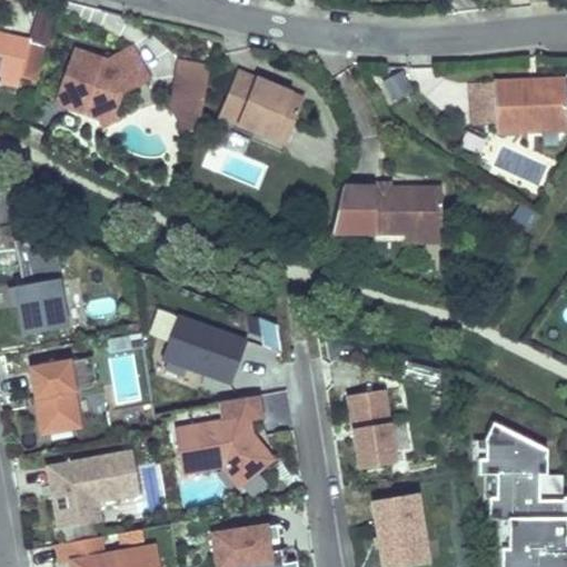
[(39,8),(32,37),(0,29),(0,67),(6,68),(3,78),(22,82),(25,72),(38,76),(47,40),(53,41),(60,12),(39,8)]
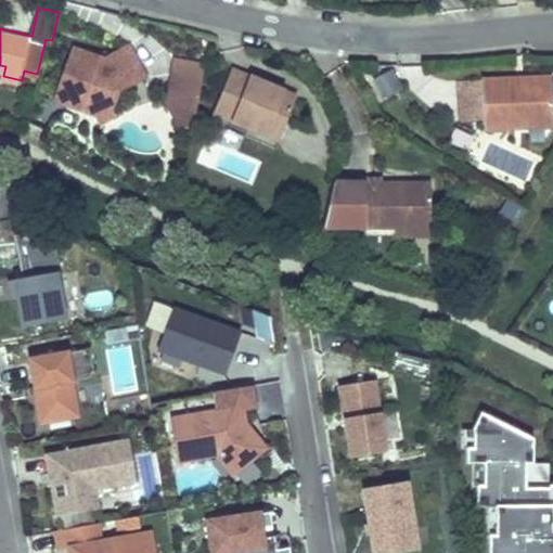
[(115,105),(119,90),(146,75),(130,42),(104,55),(73,47),(56,101),(99,114),(115,105)]
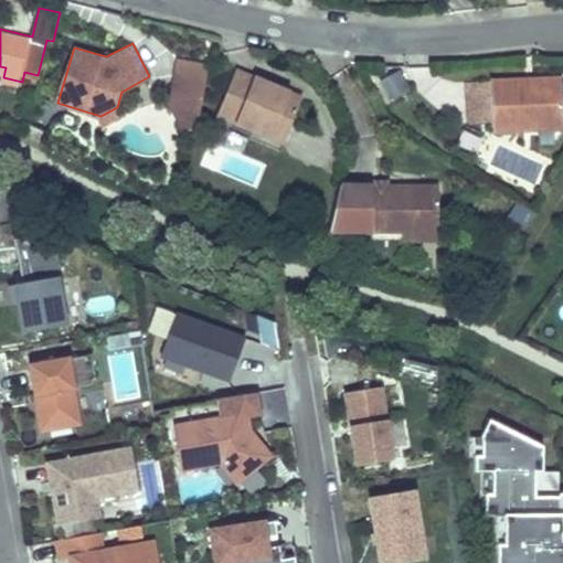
[(201,107),(210,63),(181,57),(172,102),(201,107)]
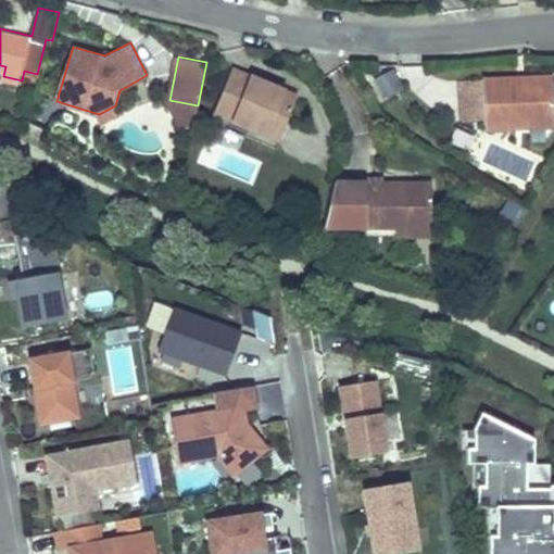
[(301,89),(234,62),(215,111),(247,123),(240,140),(275,153),(301,89)]
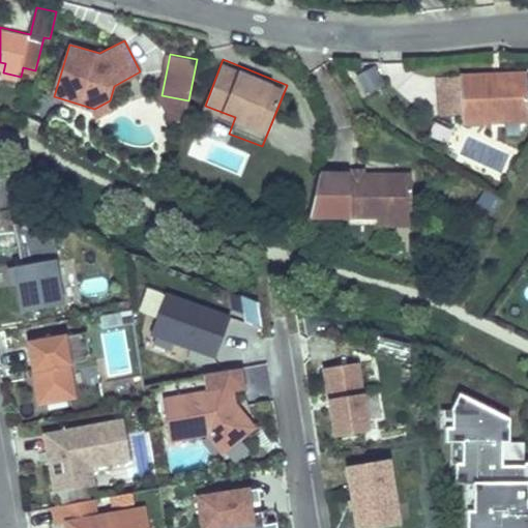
[(376,60),(355,70),(365,90),(386,79),(376,60)]
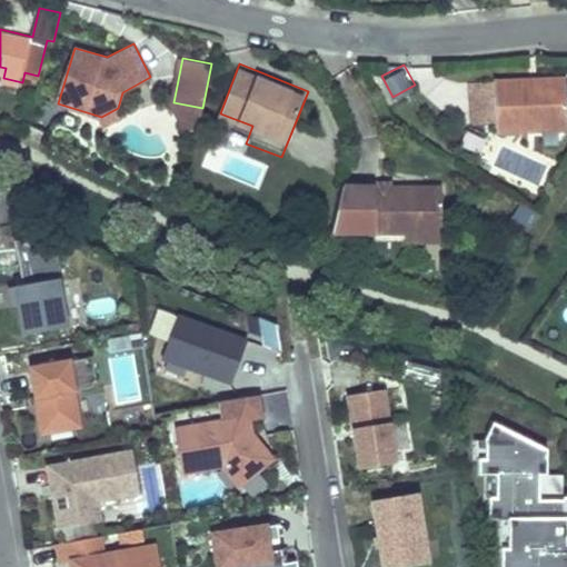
[(495,118),(495,129),(566,126),(566,78),(566,70),(493,73),(493,77),(495,118)]
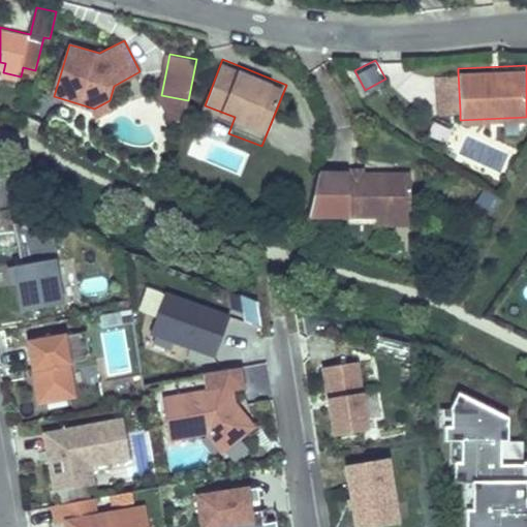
[(460,110),(458,71),(435,71),(436,111),(460,110)]
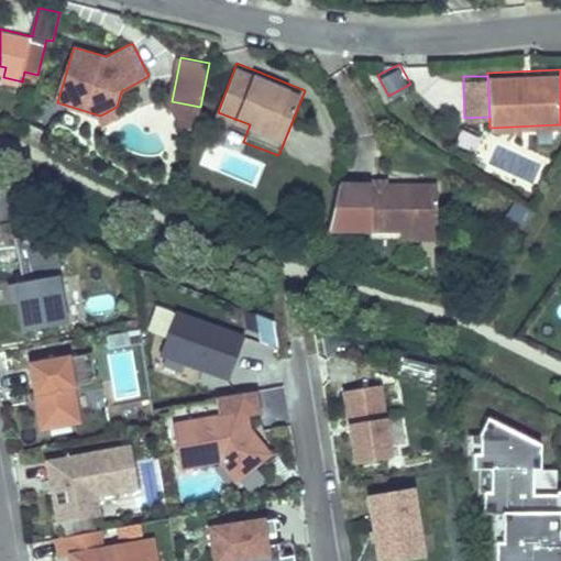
[(200,107),(172,101),(171,103),(182,125),(196,129),(200,107)]
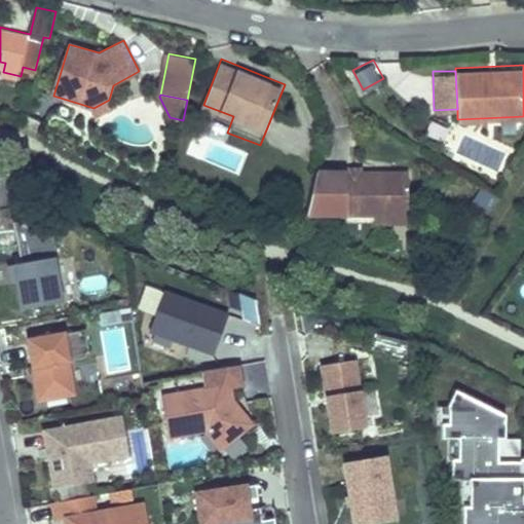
[(98,115),(113,107),(109,100),(94,108),(98,115)]
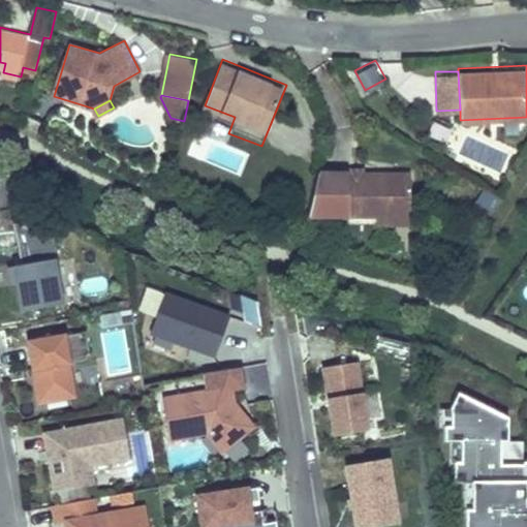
[(414,213),(415,166),(369,165),(369,162),(352,162),(352,166),(352,212),(379,213),(414,213)]
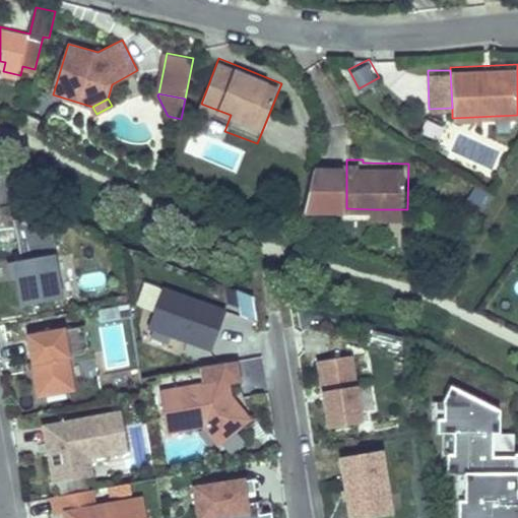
[(346,208),(346,164),(316,162),(304,209),(346,210),(346,208)]
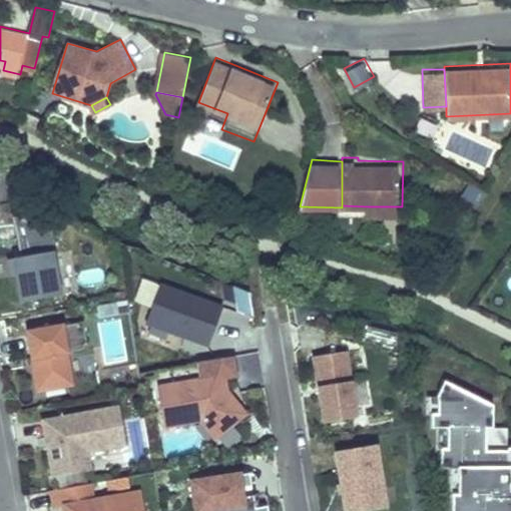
[(487,190),(471,180),(454,208),(469,218),(487,190)]
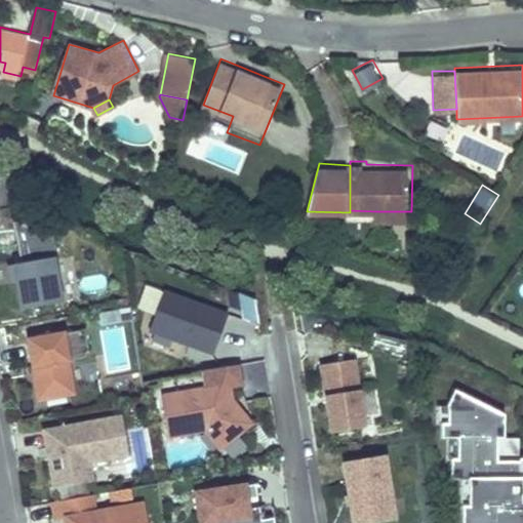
[(411,211),(376,211),(376,219),(411,219),(411,211)]
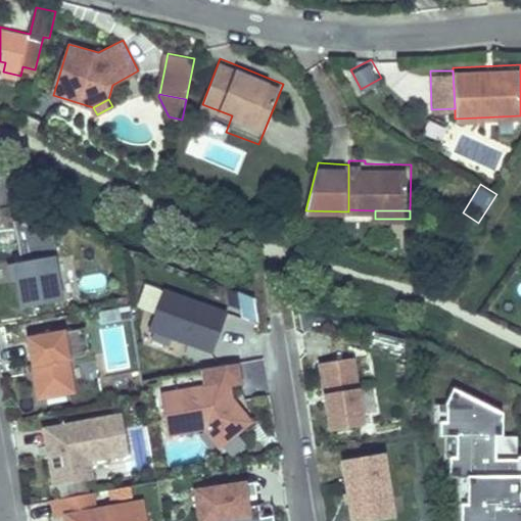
[(22,261),(10,263),(13,280),(17,279),(22,305),(62,298),(54,254),(57,253),(53,233),(51,228),(43,224),(14,220),(22,261)]
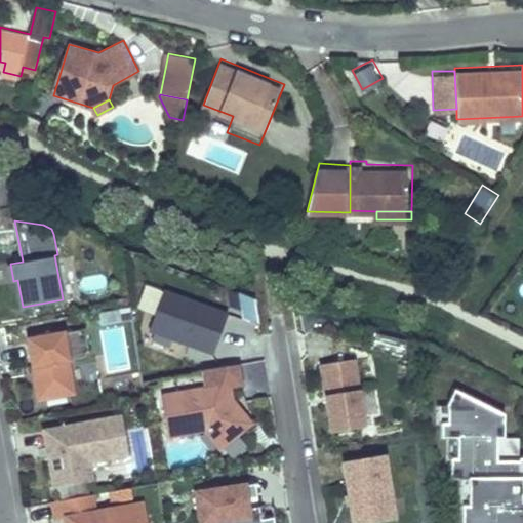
[(165,290),(151,329),(213,352),(227,313),(165,290)]
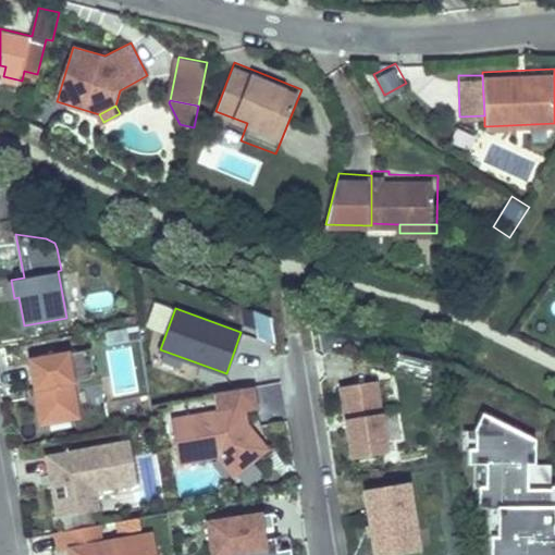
[(273,341),(272,319),(255,313),(256,336),(273,341)]
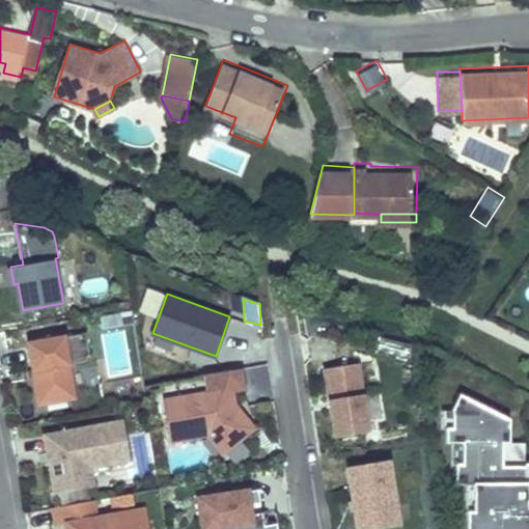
[(29,341),(39,404),(77,396),(71,363),(92,359),(87,331),(29,341)]
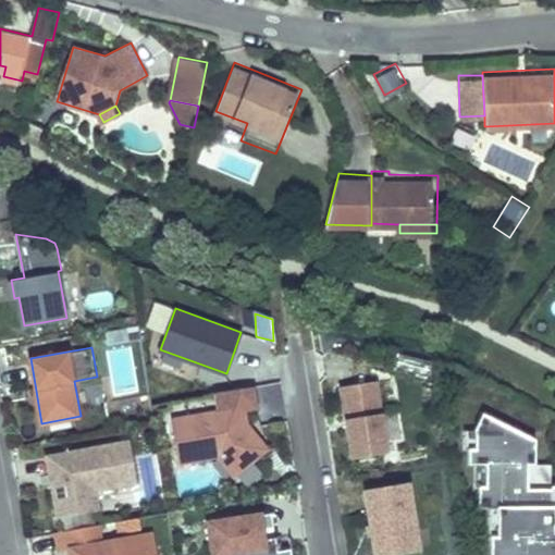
[(378,381),(338,386),(349,459),(390,453),(378,381)]
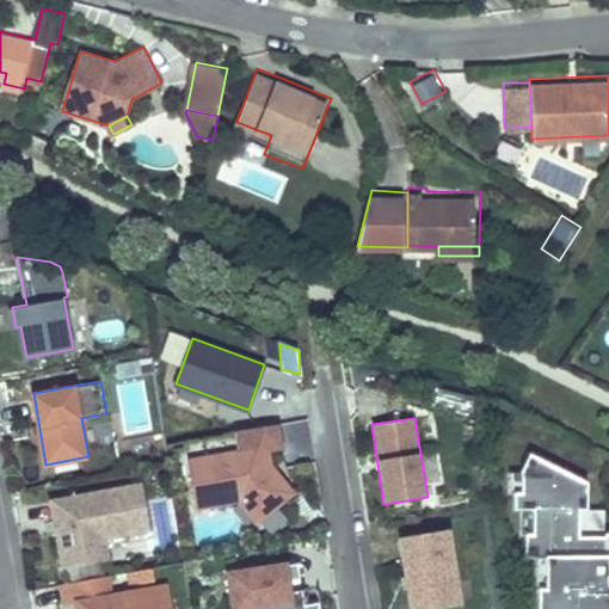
[(164,431),(120,436),(122,455),(165,450),(164,431)]
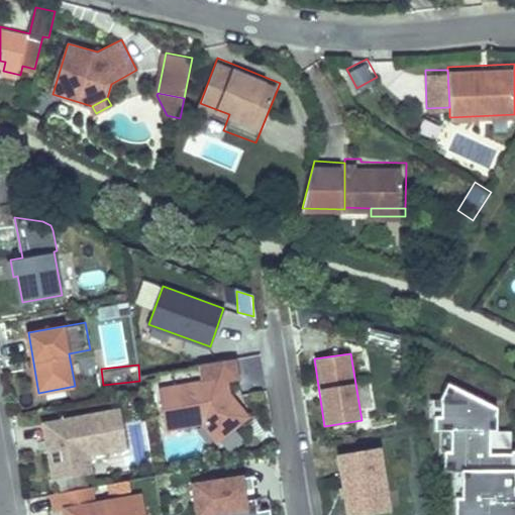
[(230,404),(225,378),(161,389),(168,427),(202,421),(218,439),(246,415),(236,403),(230,404)]
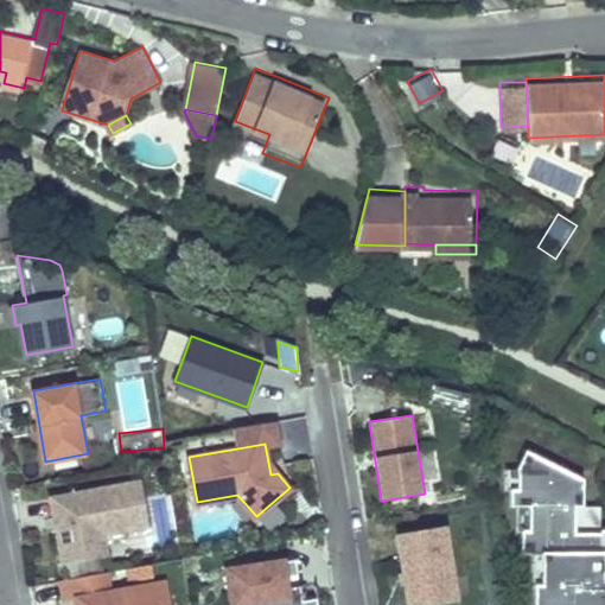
[(584,478),(527,450),(516,469),(516,491),(509,491),(509,508),(517,508),(528,508),(529,532),(521,532),(522,555),(530,555),(541,555),(542,586),(535,586),(534,604),(604,604),(604,529),(602,529),(602,533),(577,533),(577,504),(584,504),(584,478)]
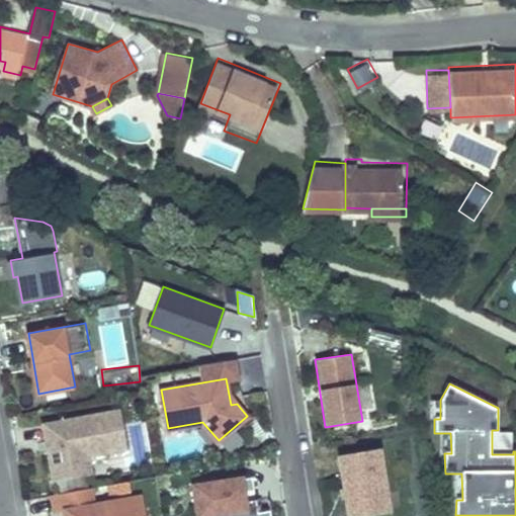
[(440,400),(430,401),(430,419),(434,419),(440,419),(440,400)]
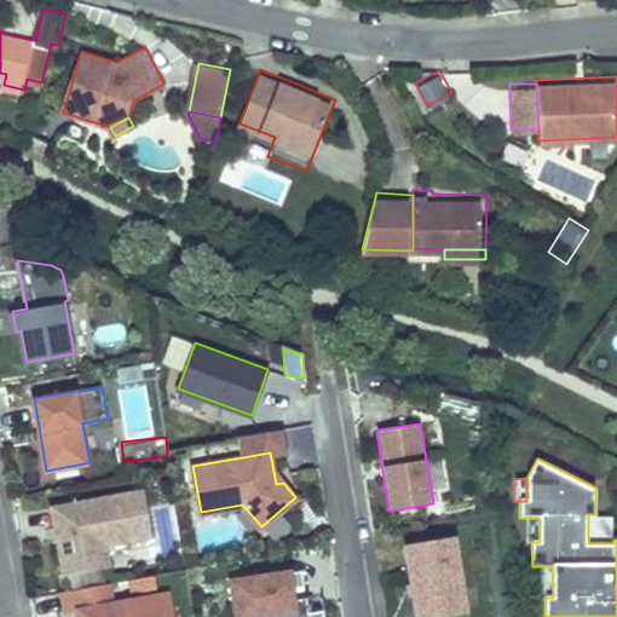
[(145,489),(52,506),(56,526),(63,525),(65,536),(58,537),(65,574),(111,565),(107,543),(154,535),(145,489)]
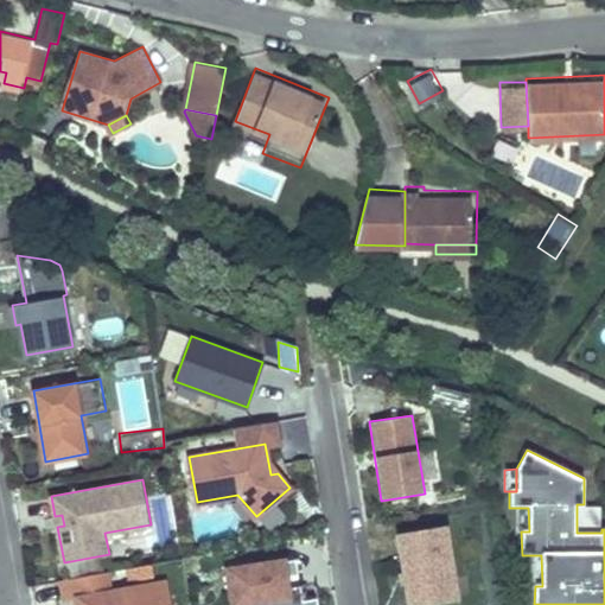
[(602,529),(602,504),(584,504),(577,504),(577,533),(602,533),(602,529)]
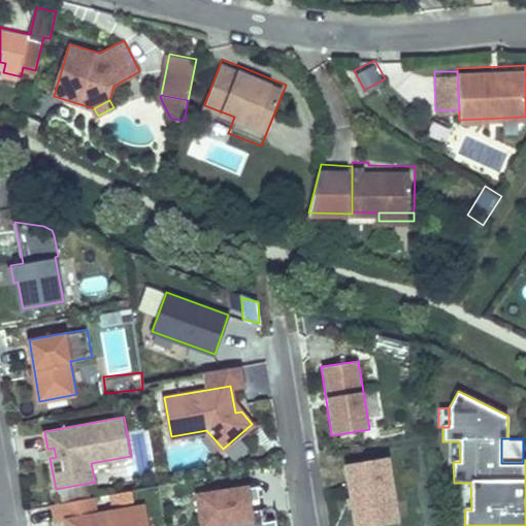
[(450,441),(450,462),(453,462),(460,462),(459,441),(450,441)]
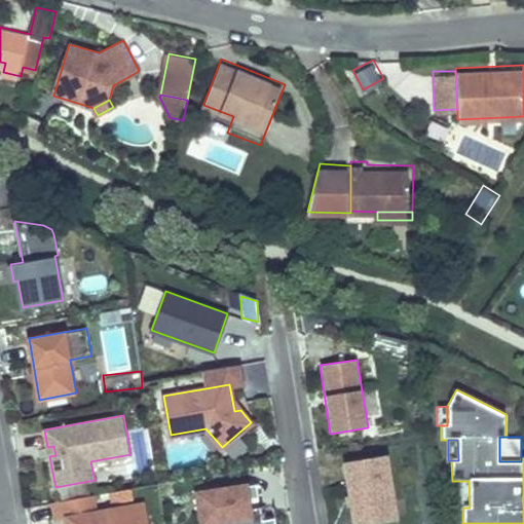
[(368,523),(397,519),(386,454),(345,461),(356,523),(368,523)]
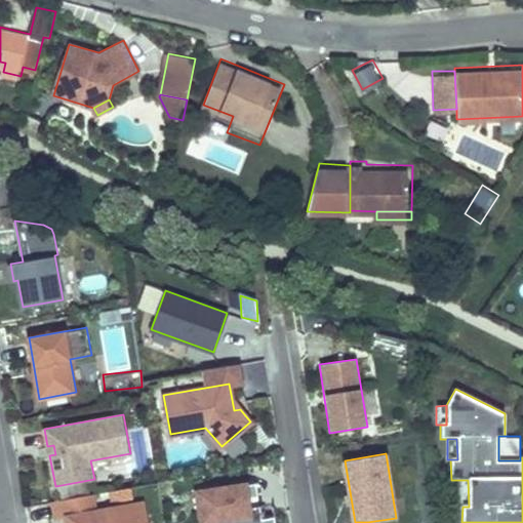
[(458,480),(458,507),(463,507),(469,507),(468,480),(458,480)]
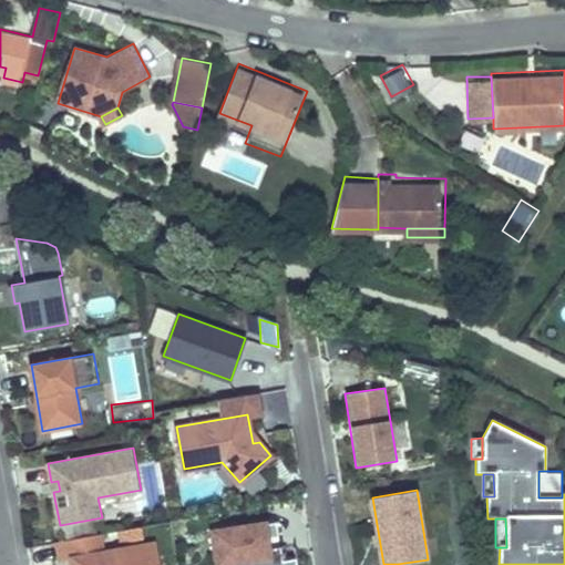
[(215,552),(269,544),(266,522),(212,530),(215,552)]
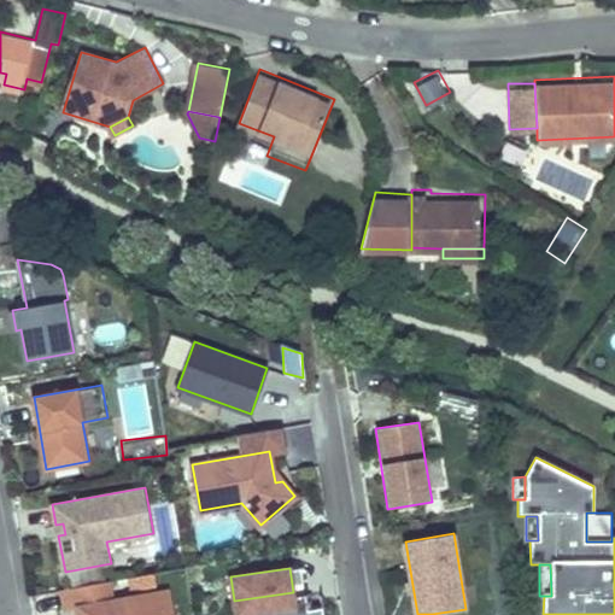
[(175,614),(170,589),(113,599),(110,580),(63,589),(66,609),(88,605),(88,614),(175,614)]
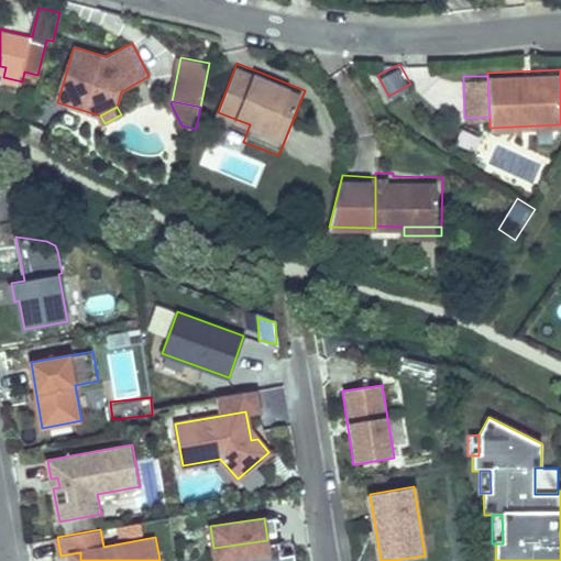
[(267,540),(213,548),(216,560),(228,560),(231,560),(296,560),(296,552),(282,554),(281,541),(267,543),(267,540)]
